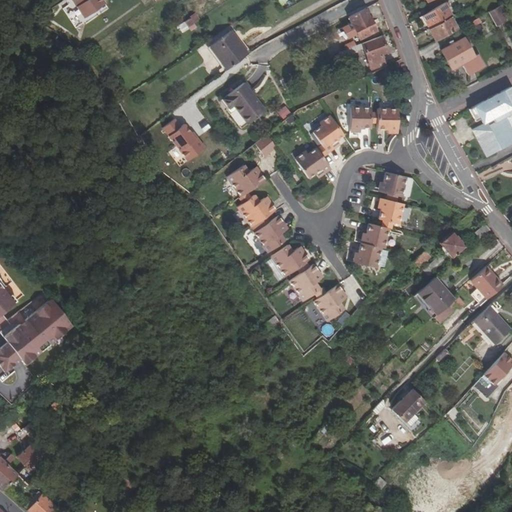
[(103,0),(71,0),(83,18),(105,3),(103,0)]
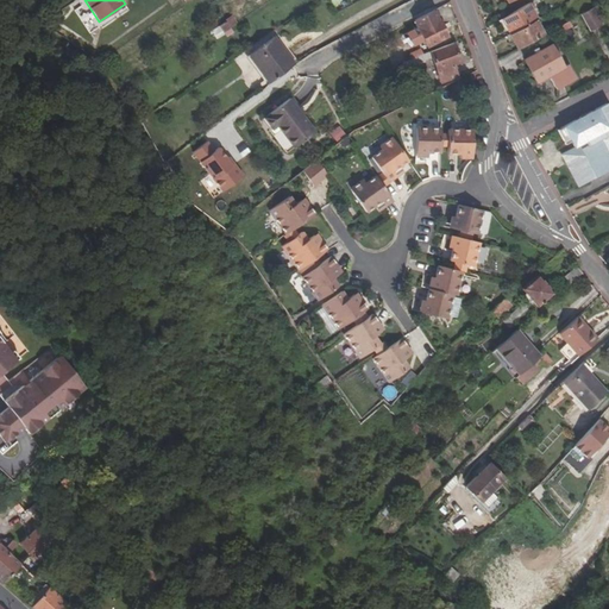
[(518,10),(502,19),(510,33),(534,20),(537,19),(528,4),(518,10)]
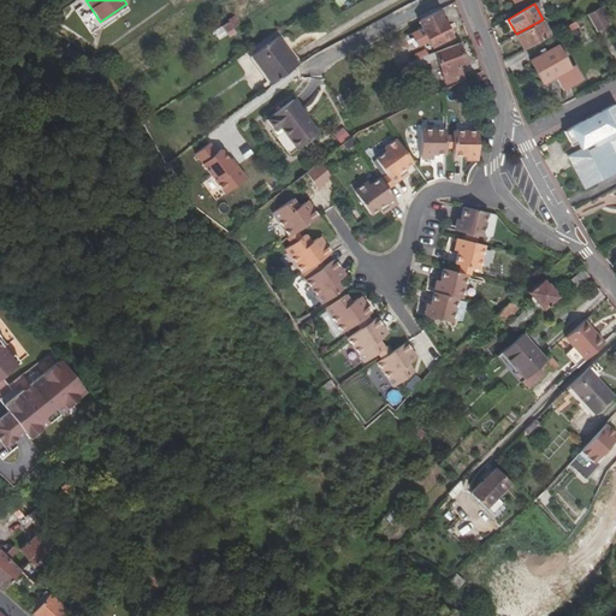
[(588,15),(597,31),(608,25),(599,9),(588,15)]
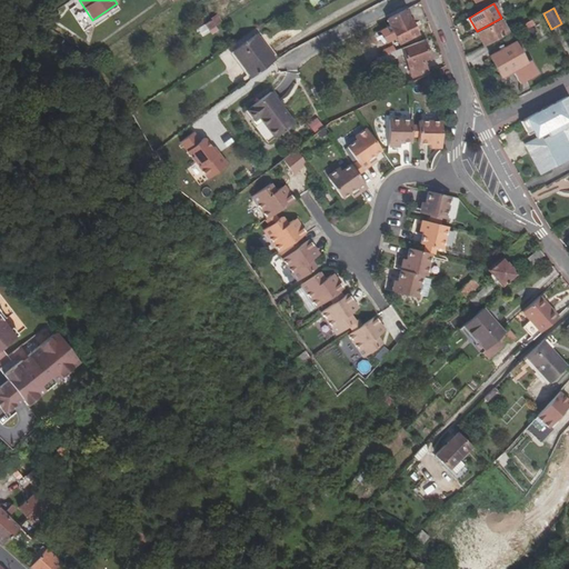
[(409,18),(406,10),(388,19),(391,27),(409,18)]
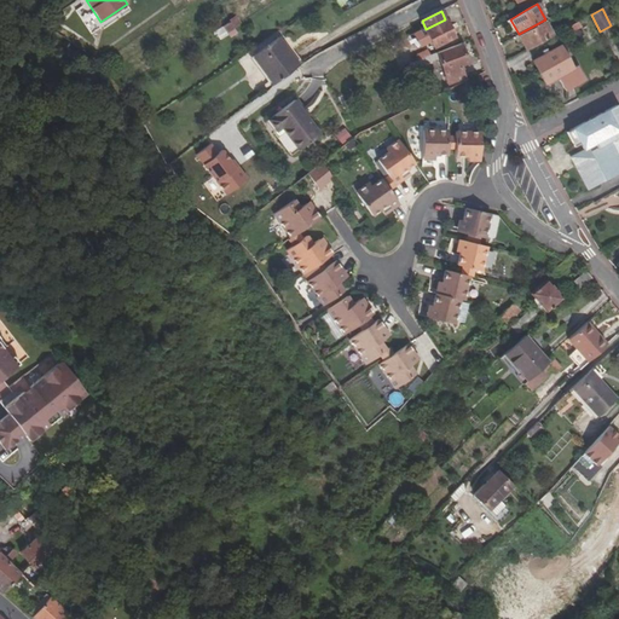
[(241,23),(237,17),(230,22),(235,28),(241,23)]
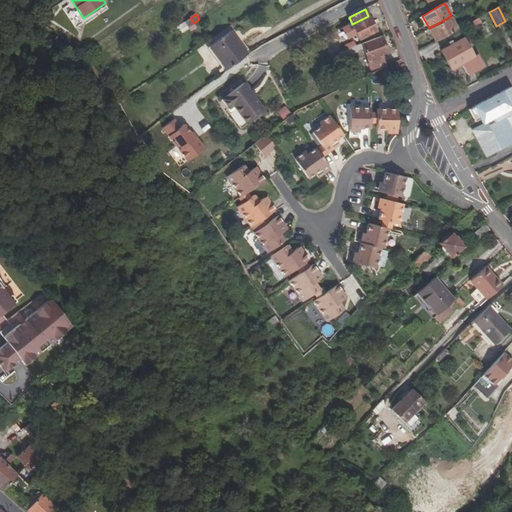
[(352,24),(339,30),(344,40),(357,34),(360,40),(376,31),(368,16),(352,24)]
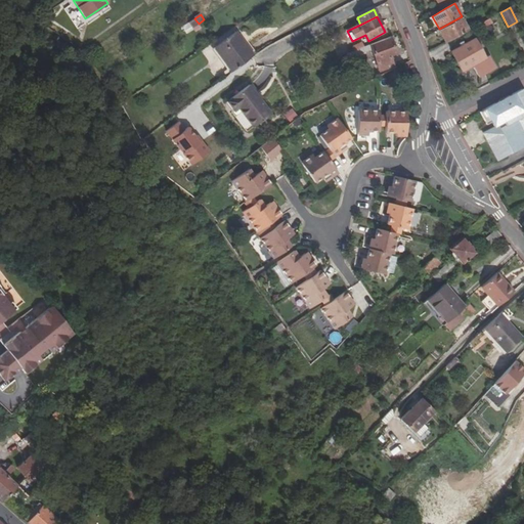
[(445,42),(467,31),(460,17),(439,29),(445,42)]
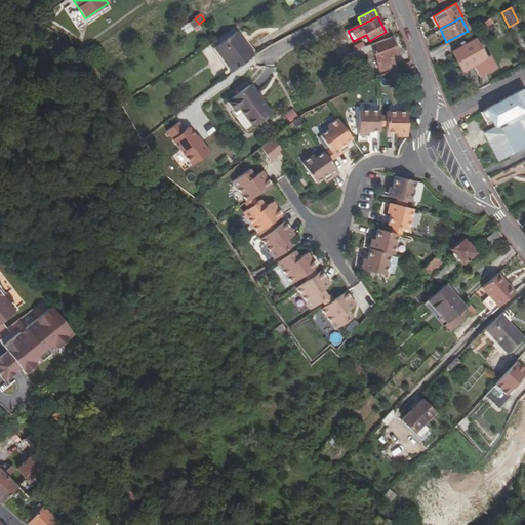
[(195,18),(190,23),(193,28),(199,24),(195,18)]
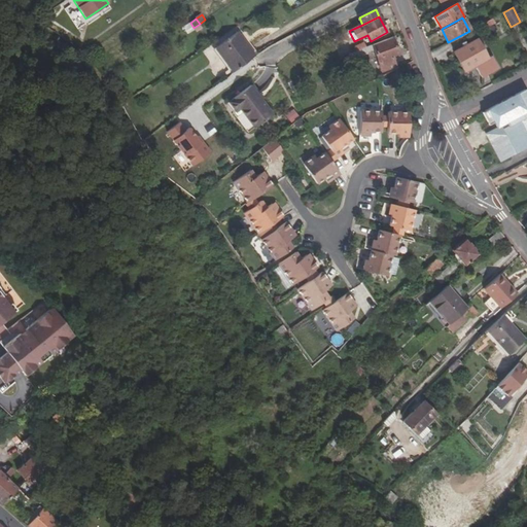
[(234,72),(255,56),(238,32),(216,48),(234,72)]
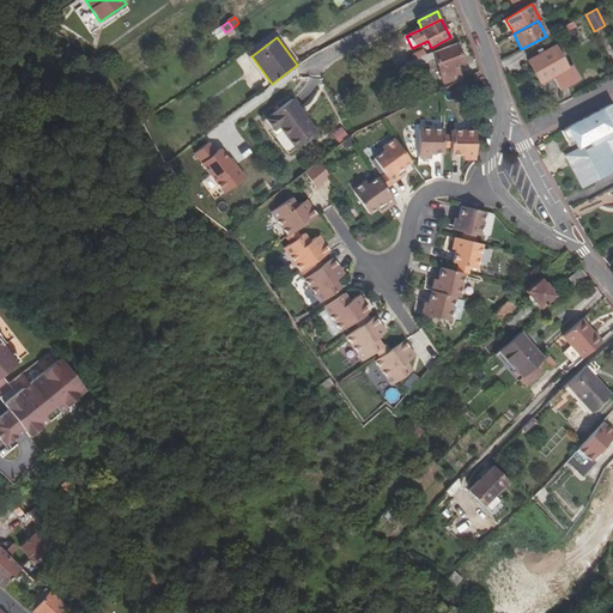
[(418,59),(420,65),(435,59),(444,83),(461,77),(457,66),(465,64),(457,43),(418,59)]
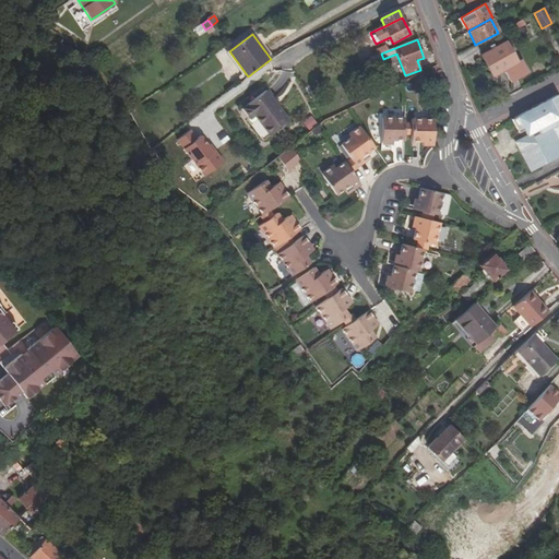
[(518,62),(506,40),(480,55),(492,75),(503,70),(511,82),(528,72),(522,59),(518,62)]
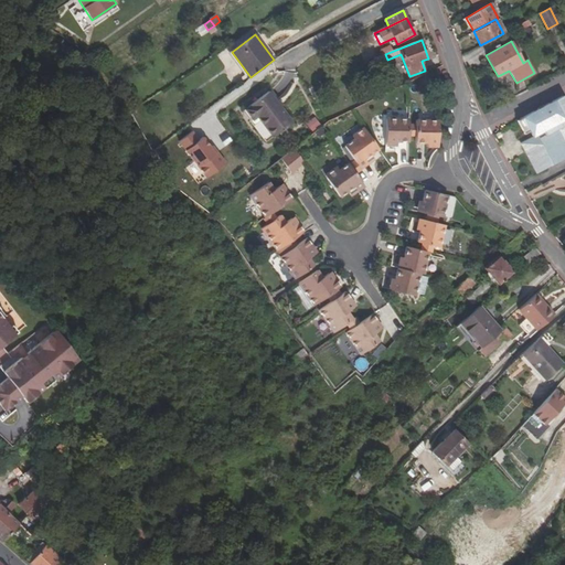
[(391,67),(387,60),(385,54),(370,62),(375,74),(391,67)]
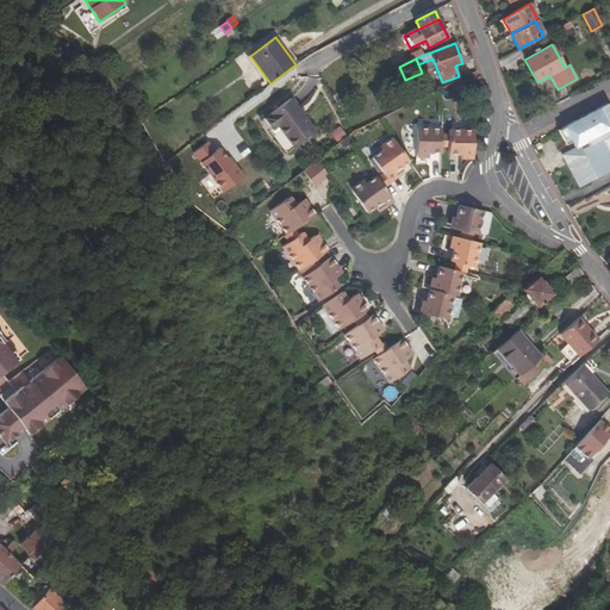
[(292,99),(266,119),(274,131),(272,132),(290,154),(318,132),(292,99)]
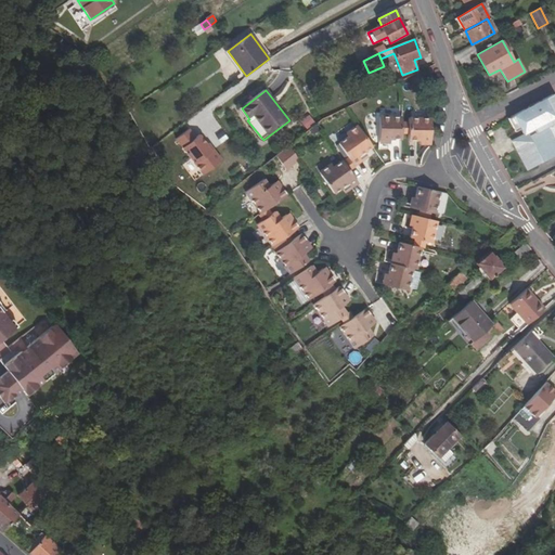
[(514,116),(508,119),(516,132),(521,130),(525,138),(514,143),(528,169),(554,154),(554,140),(552,134),(554,132),(554,99),(553,94),(514,115),(514,116)]
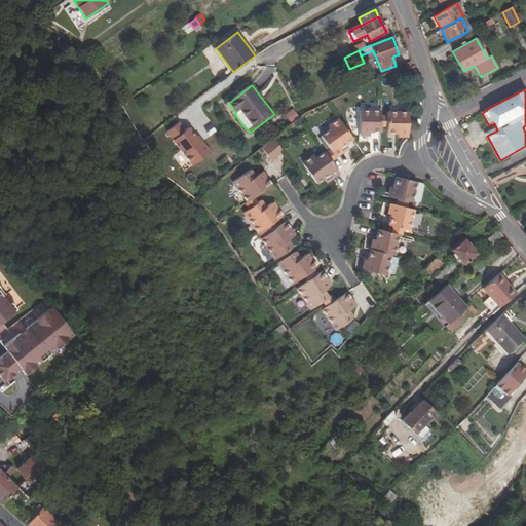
[(201,108),(205,105),(201,100),(195,104),(199,109),(201,108)]
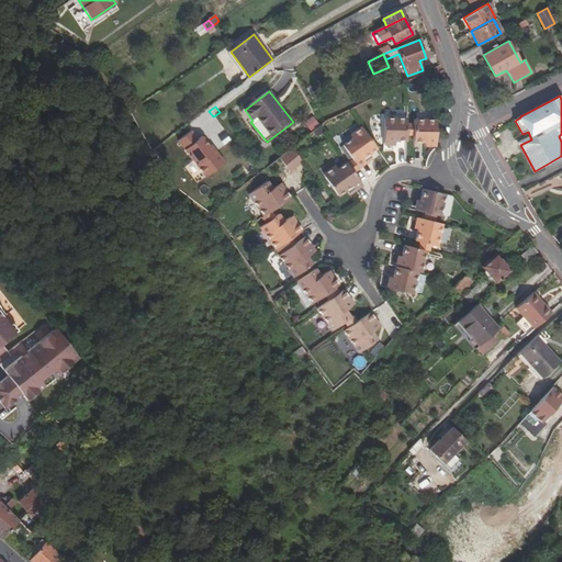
[(243,111),(250,122),(253,121),(245,110),(243,111)]
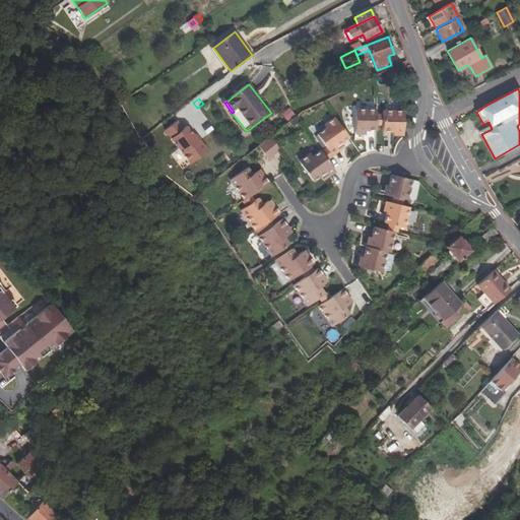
[(289,108),(281,112),(285,120),(294,115),(289,108)]
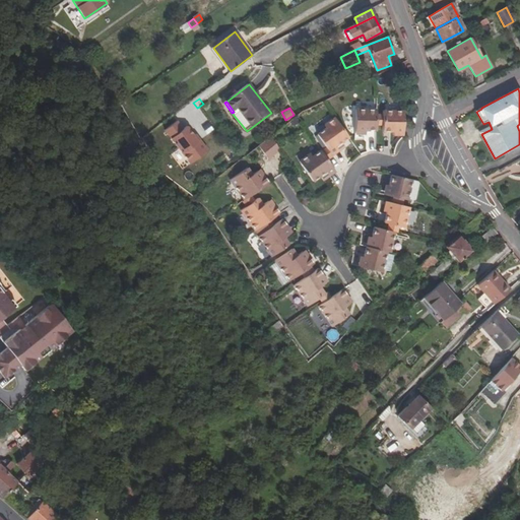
[(364,128),(364,130),(376,130),(376,126),(376,114),(376,109),(354,109),(353,127),(364,128)]
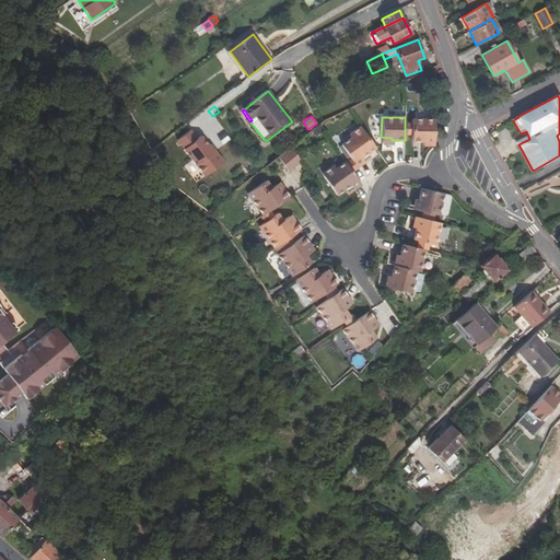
[(430,119),(411,119),(411,124),(410,136),(410,142),(422,142),(422,139),(434,139),(434,125),(430,119)]
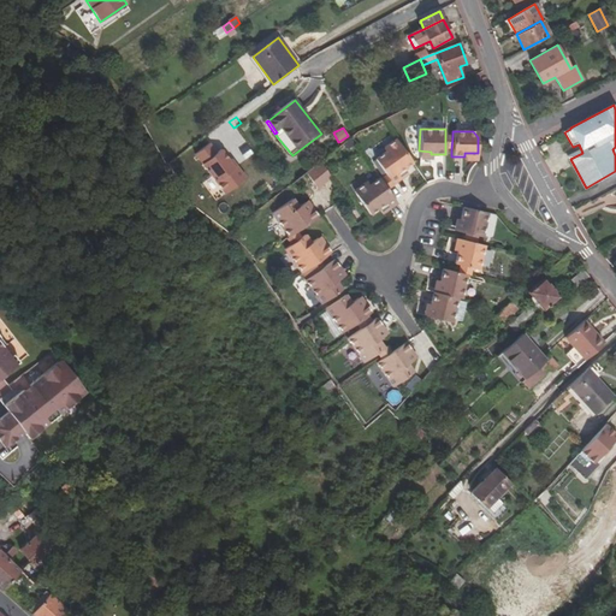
[(413,163),(397,140),(384,149),(386,153),(375,160),(386,176),(391,182),(400,177),(397,173),(404,169),(413,163)]
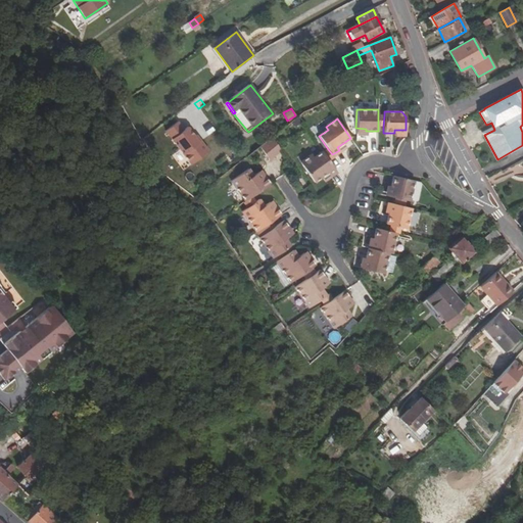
[(270,159),(282,151),(273,138),(260,147),(270,159)]
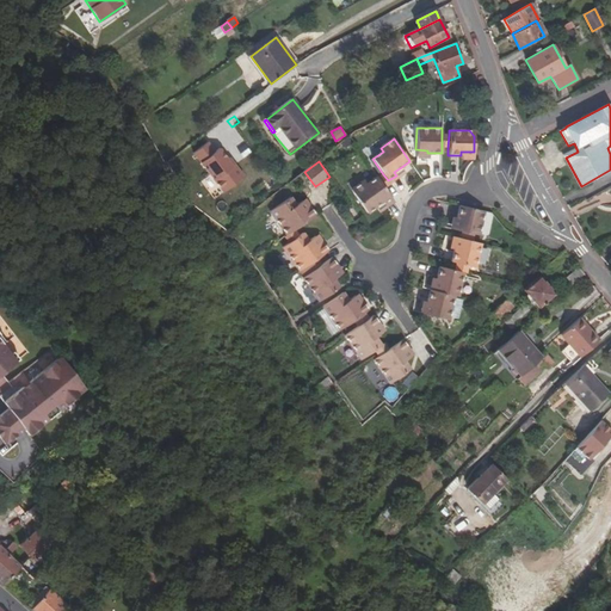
[(396,176),(397,178),(405,173),(401,167),(394,172),(396,176)]
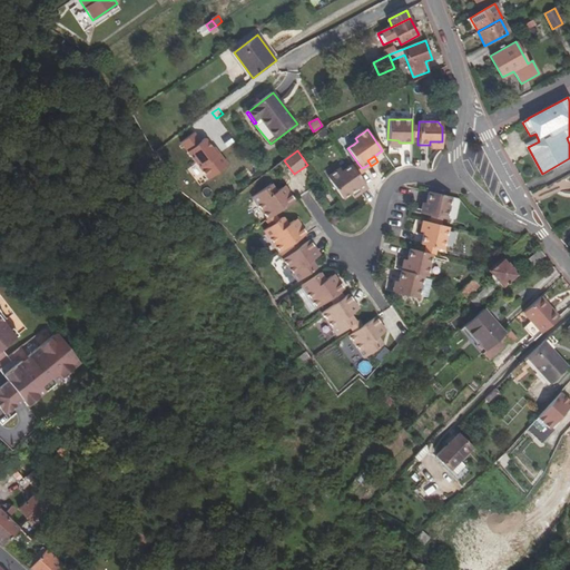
[(364,172),(362,168),(357,163),(353,165),(361,175),(364,173),(364,172)]
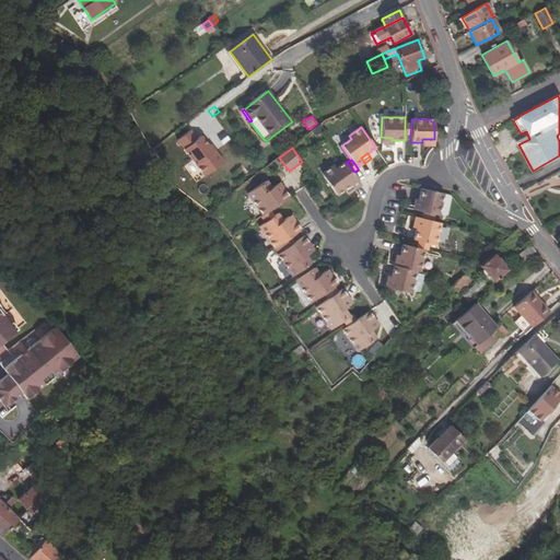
[(337,170),(334,165),(322,174),(337,196),(346,189),(351,185),(353,188),(361,183),(354,172),(347,162),(337,170)]
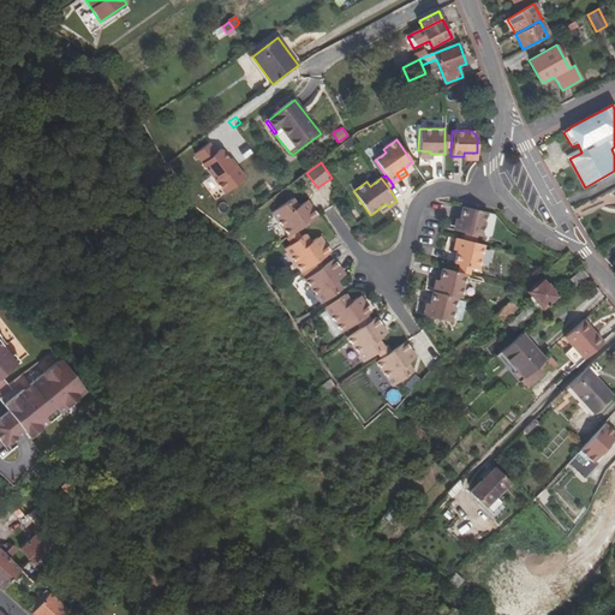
[(318,216),(312,208),(311,210),(305,203),(298,207),(293,199),(273,213),(290,237),(297,232),(318,216)]
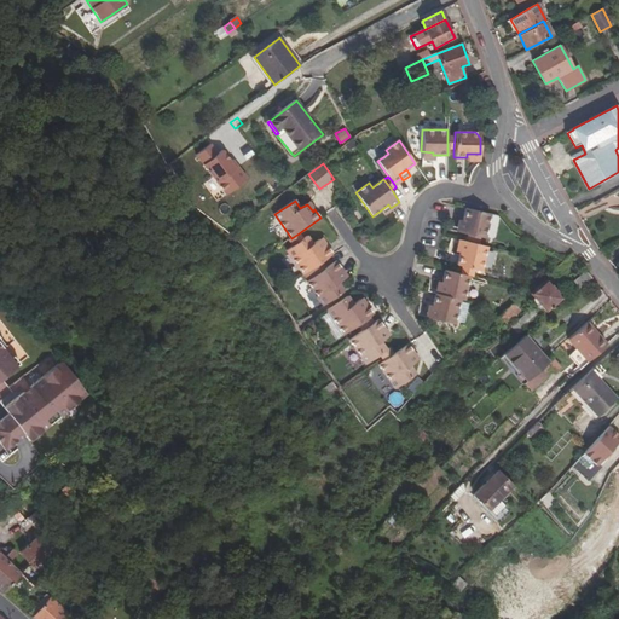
[(386,214),(393,210),(391,208),(388,204),(382,209),(386,214)]
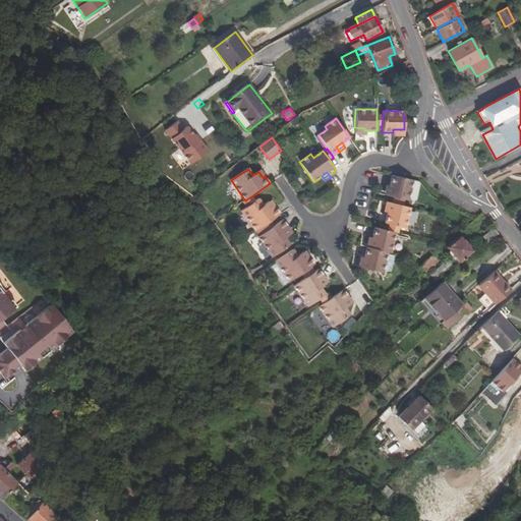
[(387,196),(393,198),(404,200),(407,201),(412,180),(392,176),(389,187),(387,196)]
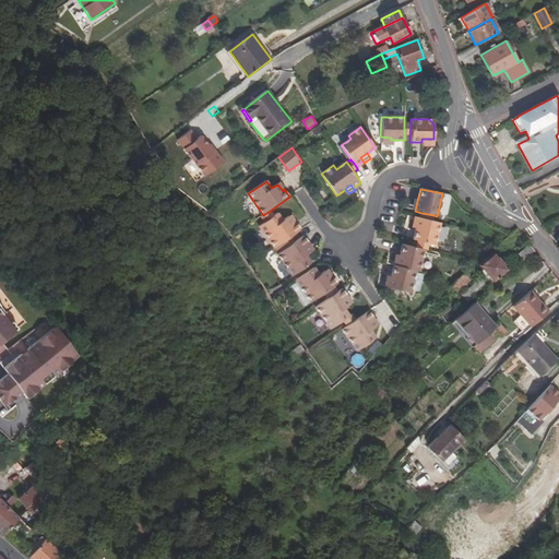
[(264,223),(274,216),(270,211),(263,215),(260,217),(264,223)]
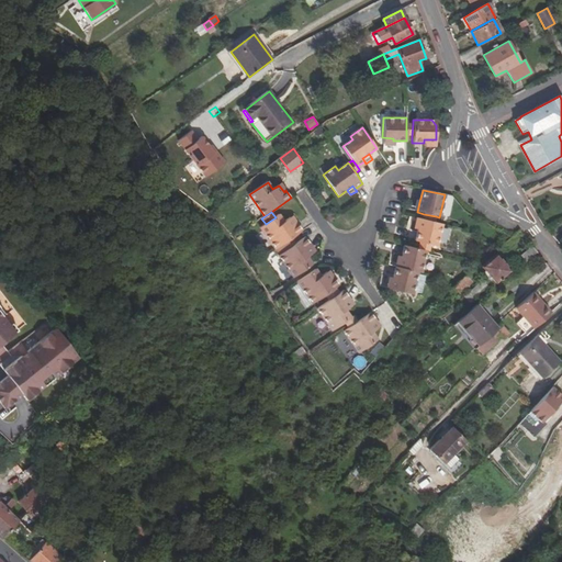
[(292,237),(303,229),(298,223),(296,224),(291,217),(285,222),(279,214),(276,217),(266,224),(260,227),(276,249),(283,244),(292,237)]
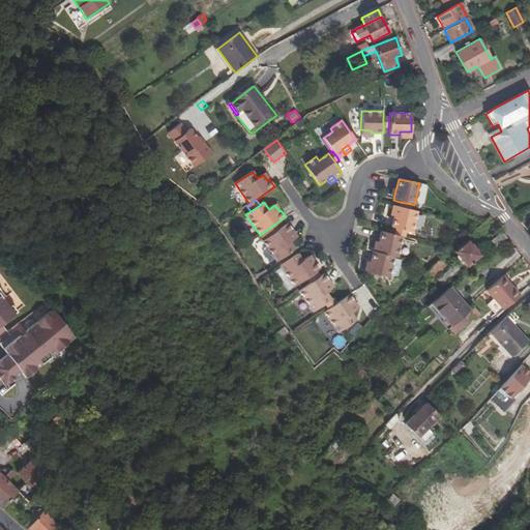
[(395,229),(407,232),(412,232),(417,211),(409,209),(399,207),(395,217),(393,216),(390,227),(395,229)]
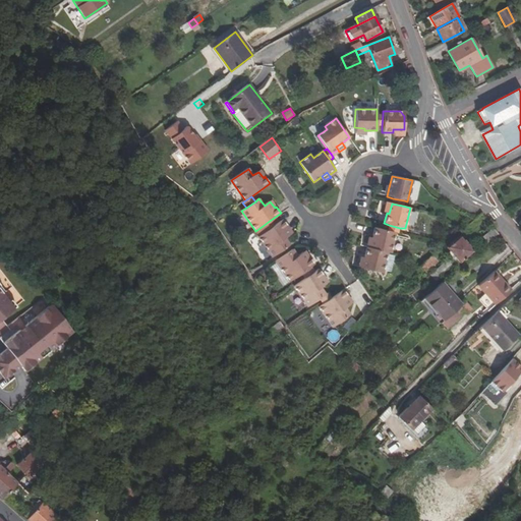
[(283,219),(275,225),(266,231),(257,236),(272,256),(290,244),(285,237),(291,233),(286,227),(288,226),(283,219)]
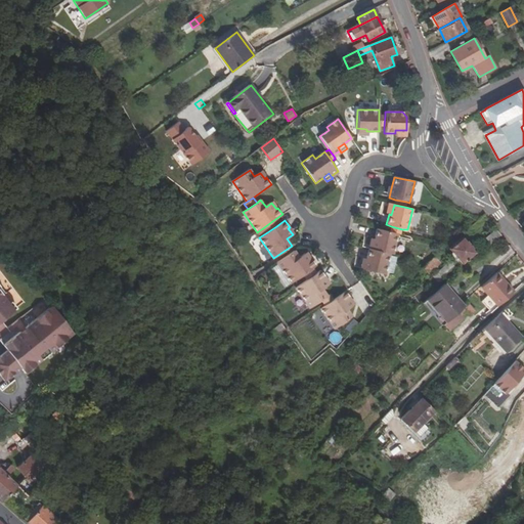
[(267,232),(276,226),(272,221),(264,227),(267,232)]
